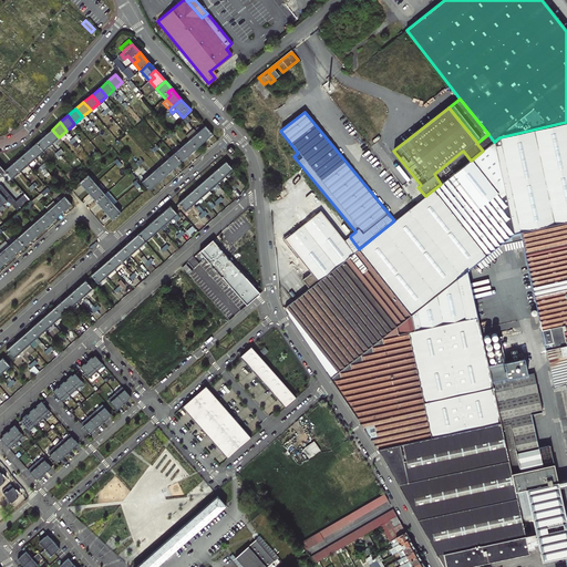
[(409,332),(412,344),(424,402),(423,402),(432,437),(378,450),(383,457),(443,566),(467,566),(484,564),(529,553),(528,548),(535,547),(534,545),(538,544),(543,560),(565,555),(566,555),(566,554),(566,524),(559,487),(558,483),(549,445),(537,447),(529,414),(542,411),(533,373),(526,374),(523,358),(488,366),(481,329),(478,317),(467,270),(477,263),(516,234),(519,233),(566,222),(566,122),(500,137),(494,142),(483,151),(471,161),(441,184),(425,196),(416,204),(394,220),(360,248),(359,249),(412,315),(415,330),(409,332)]
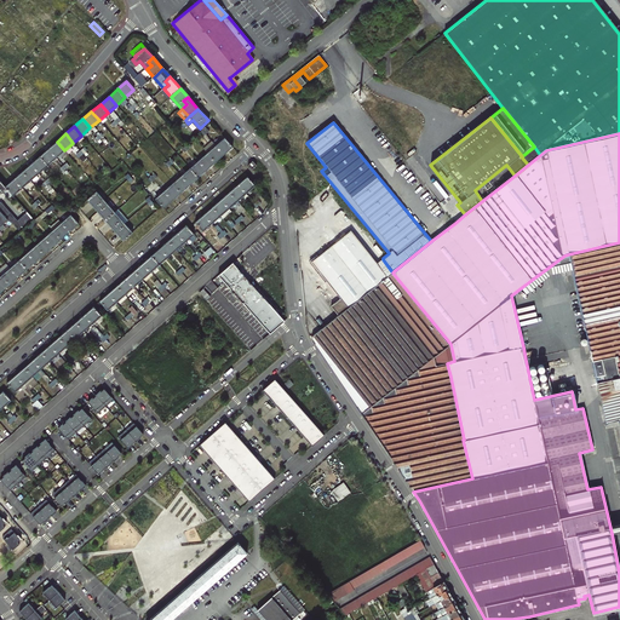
[(216,147),(223,155),(231,147),(224,138),(216,147)]
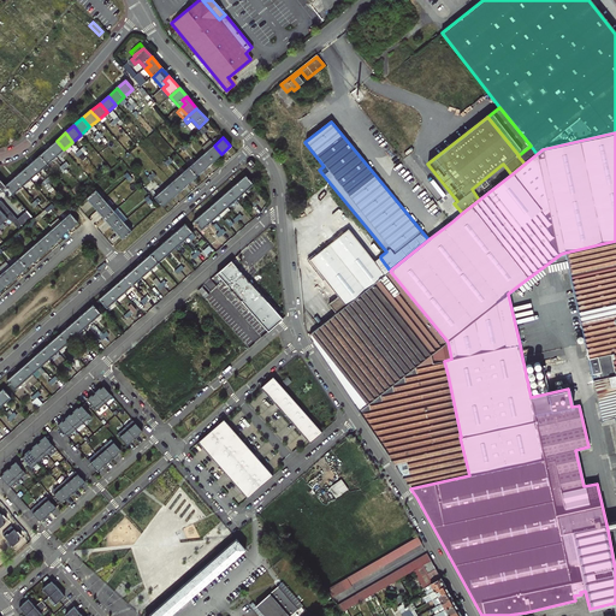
[(55,157),(64,149),(57,141),(48,148),(55,157)]
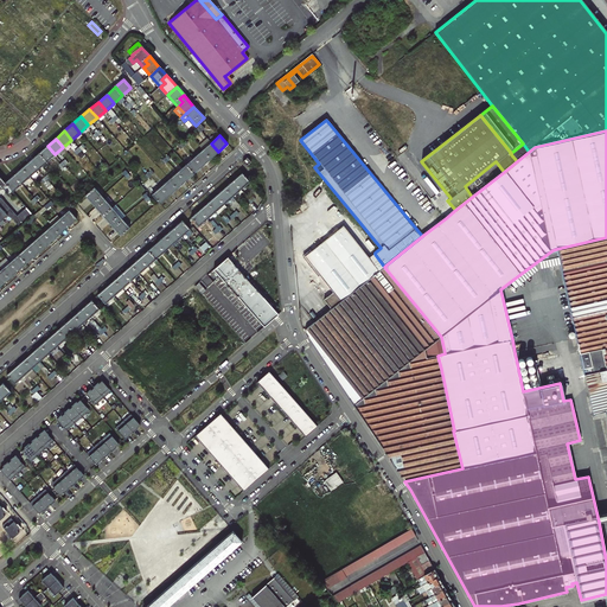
[(203,151),(210,159),(218,152),(211,144),(209,140),(200,147),(203,151)]
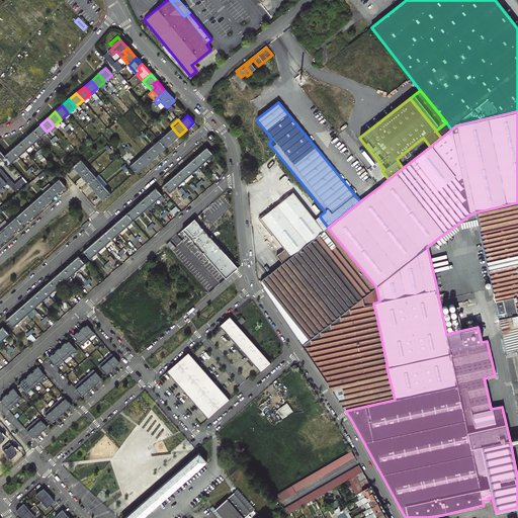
[(436,131),(435,131),(441,138),(451,130),(446,122),(436,131)]
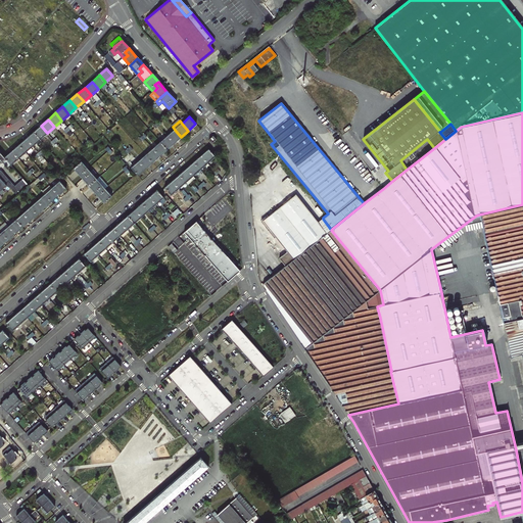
[(34,132),(40,139),(47,133),(41,126),(34,132)]
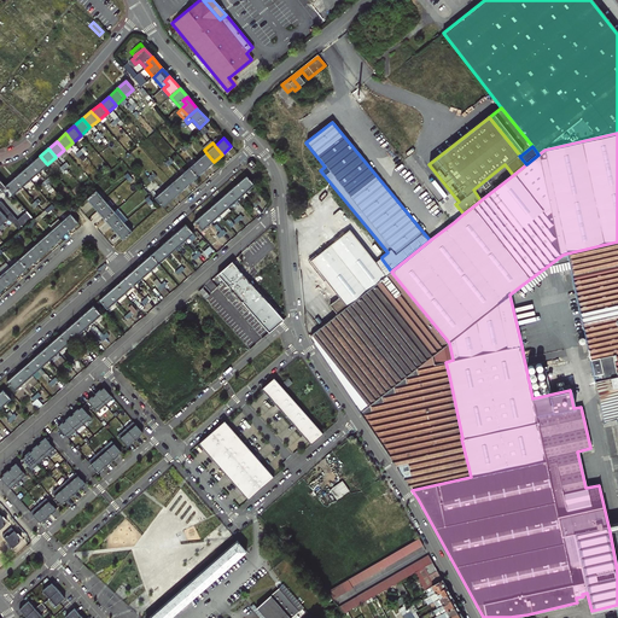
[(198,161),(205,169),(214,162),(207,153),(198,161)]
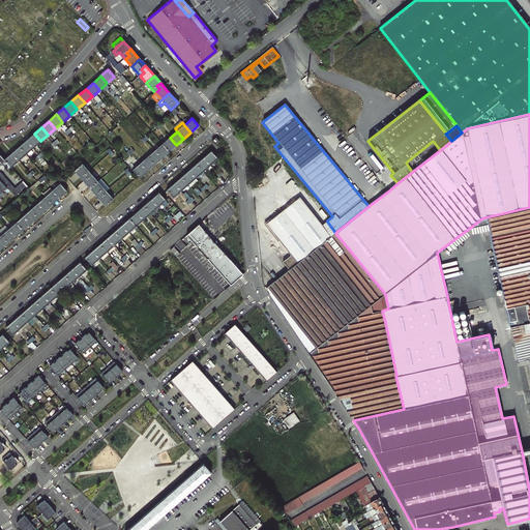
[(33,148),(40,141),(34,134),(26,140),(33,148)]
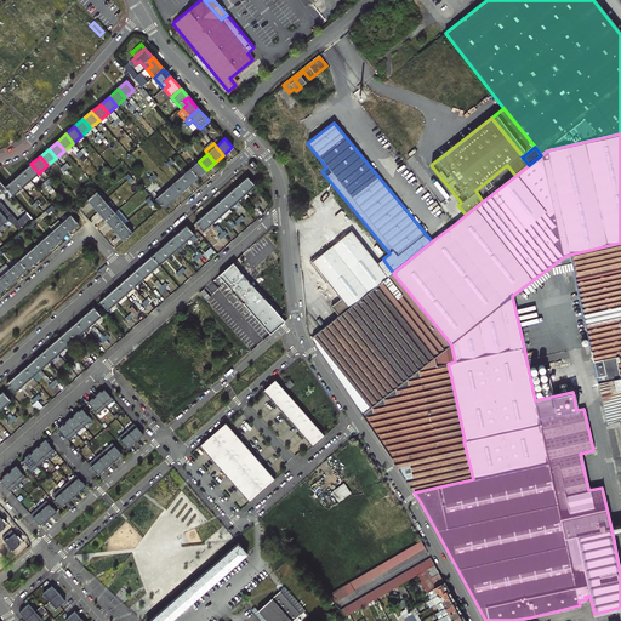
[(191,169),(198,177),(206,170),(199,161),(191,169)]
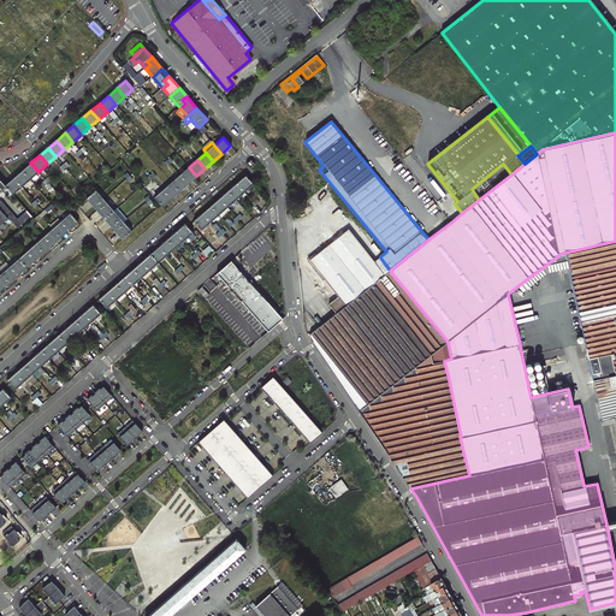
[(22,171),(30,179),(39,172),(30,163),(22,171)]
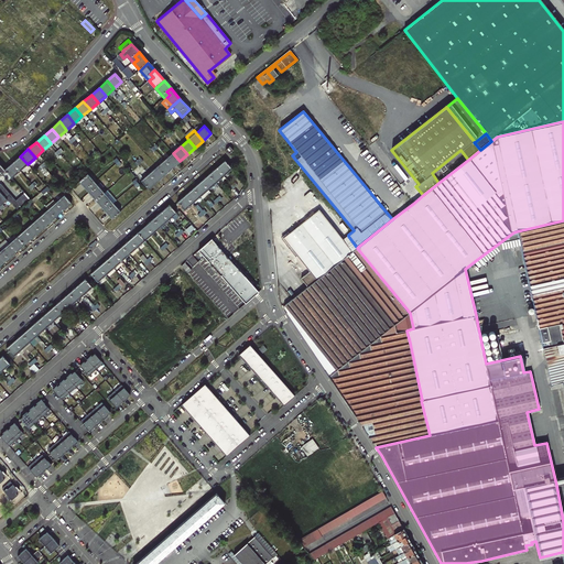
[(164,161),(172,169),(180,161),(173,153),(164,161)]
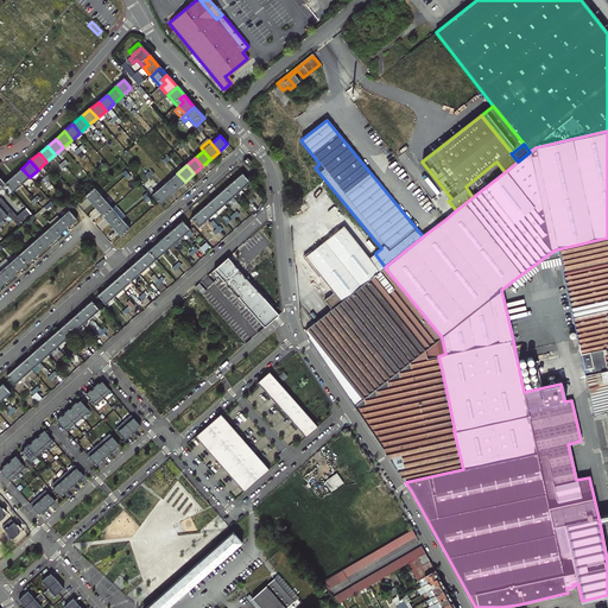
[(20,184),(30,177),(21,169),(13,176),(20,184)]
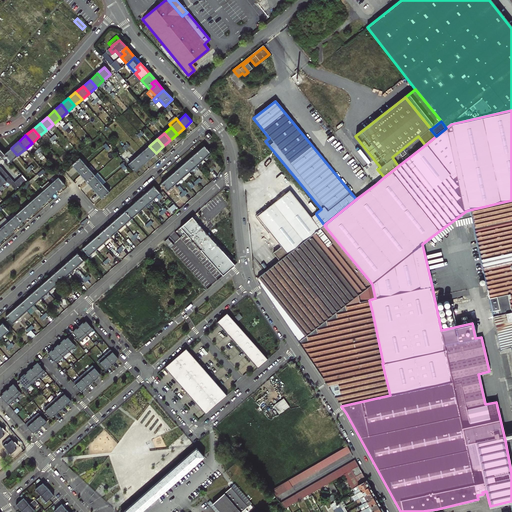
[(149,159),(156,153),(149,146),(143,152),(149,159)]
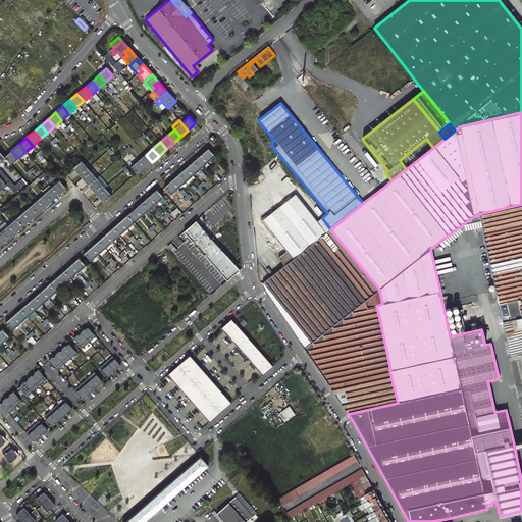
[(201,155),(207,162),(214,156),(208,149),(201,155)]
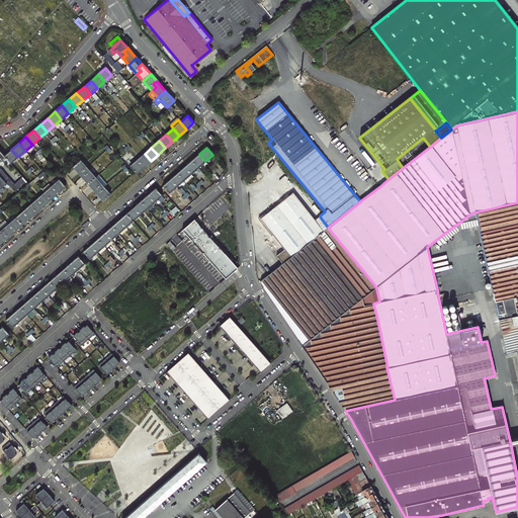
[(10,163),(17,157),(11,150),(4,156),(6,158),(10,163)]
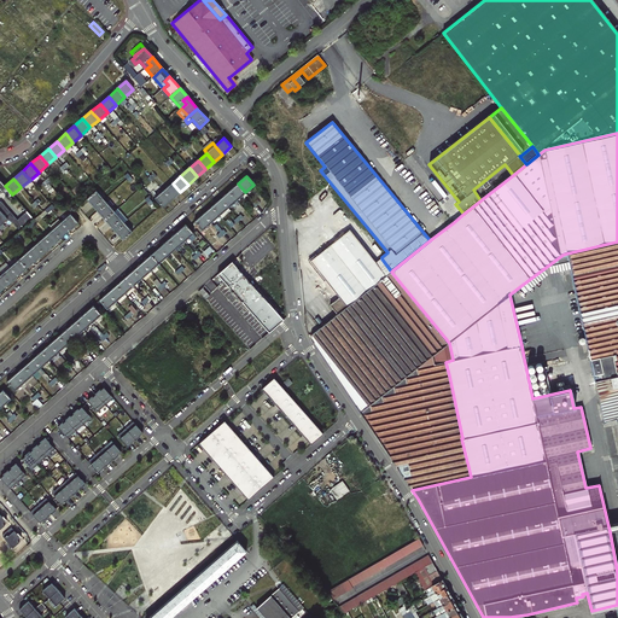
[(172,199),(180,192),(173,184),(163,191),(172,199)]
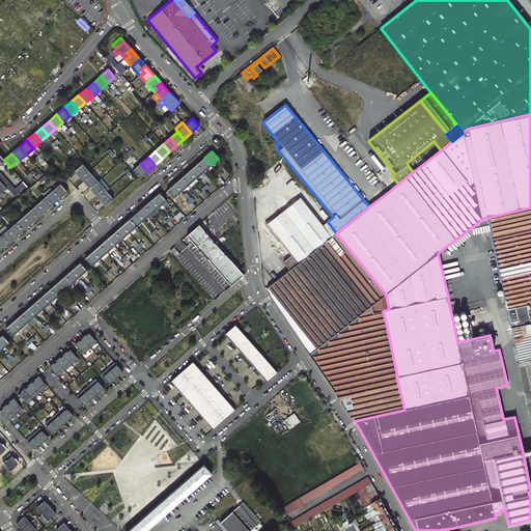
[(197,164),(203,171),(211,165),(204,158),(197,164)]
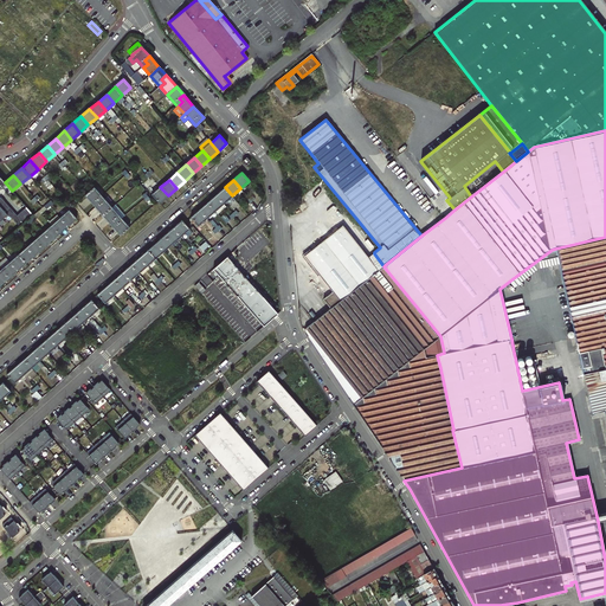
[(159,202),(168,195),(160,187),(156,184),(148,191),(158,201),(159,202)]
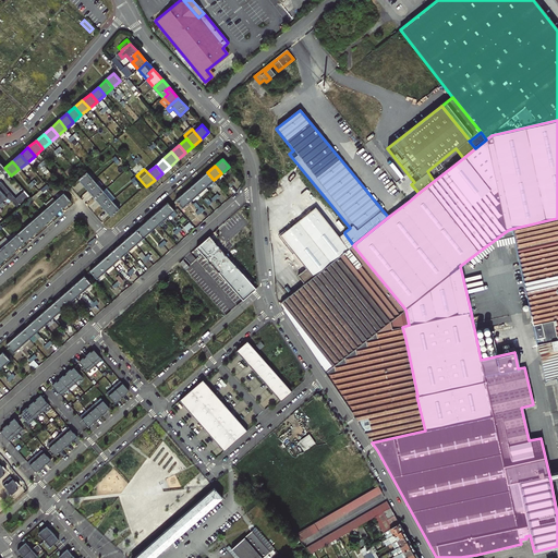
[(206,187),(214,180),(207,172),(199,179),(206,187)]
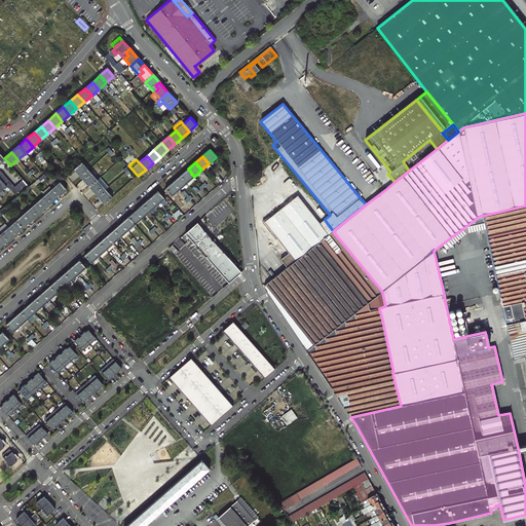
[(86,177),(83,173),(87,170),(81,163),(74,170),(82,180),(86,177)]
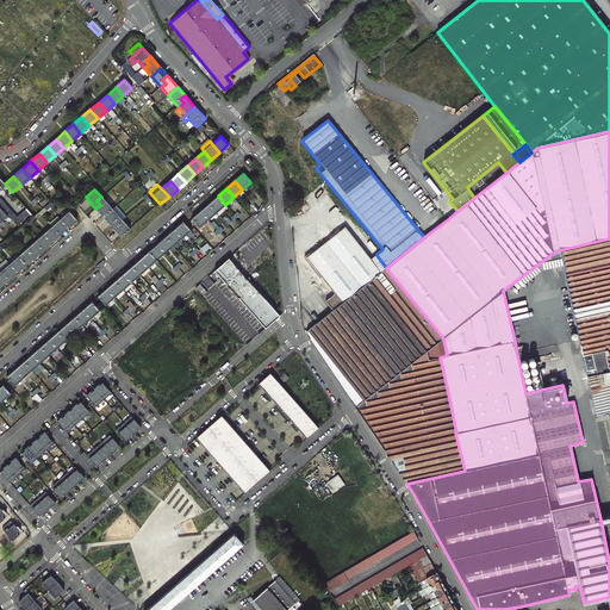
[(209,204),(217,212),(225,205),(218,195),(209,204)]
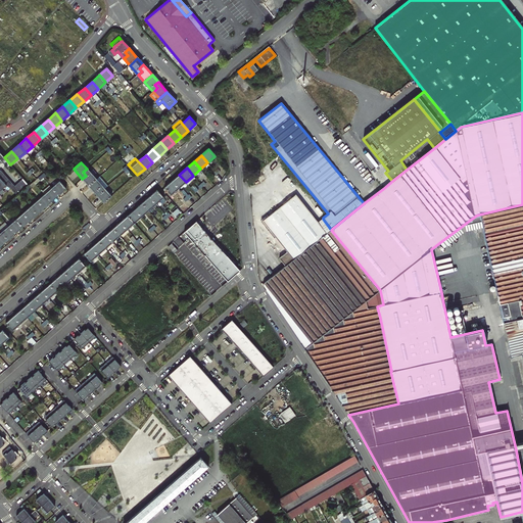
[(89,186),(96,179),(87,169),(83,172),(86,176),(82,179),(89,186)]
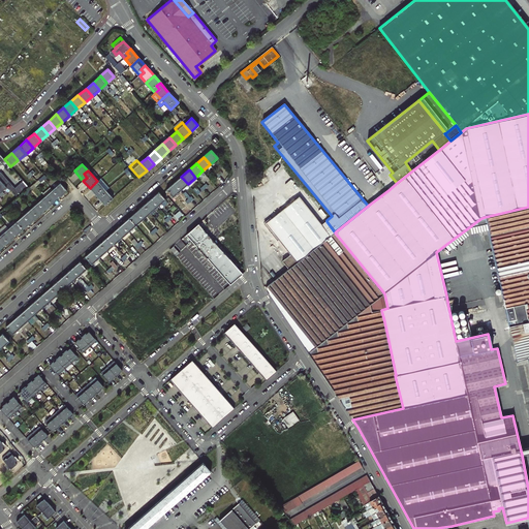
[(8,180),(0,172),(0,192),(6,187),(4,184),(8,180)]
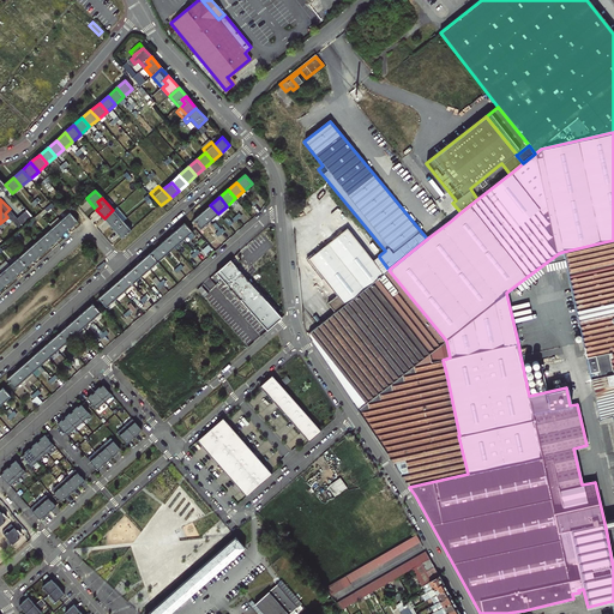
[(210,221),(218,214),(210,205),(203,212),(210,221)]
